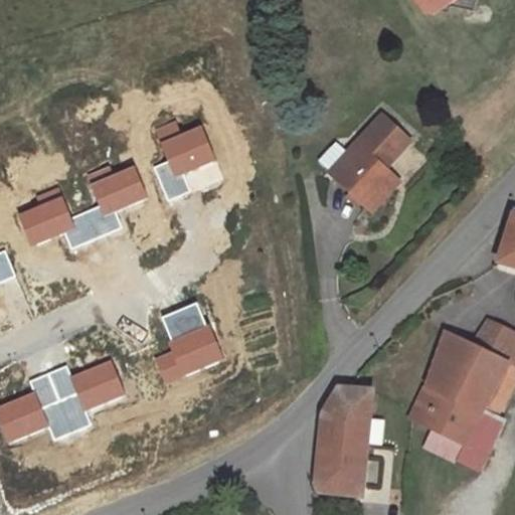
[(436,0),(424,8),(449,12),(450,5),(451,0),(436,0)]
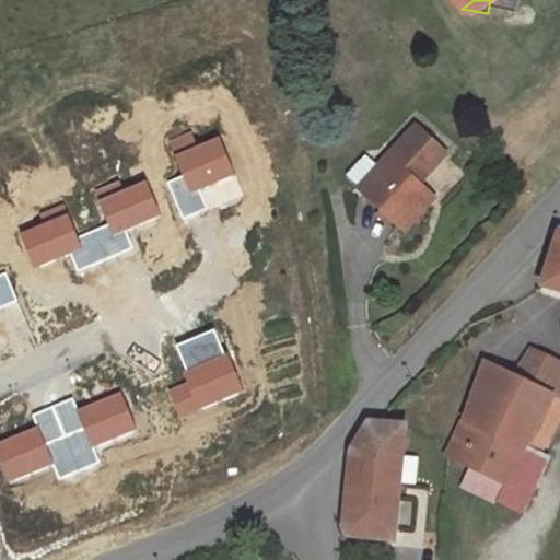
[(490,0),(489,6),(515,11),(516,0),(490,0)]
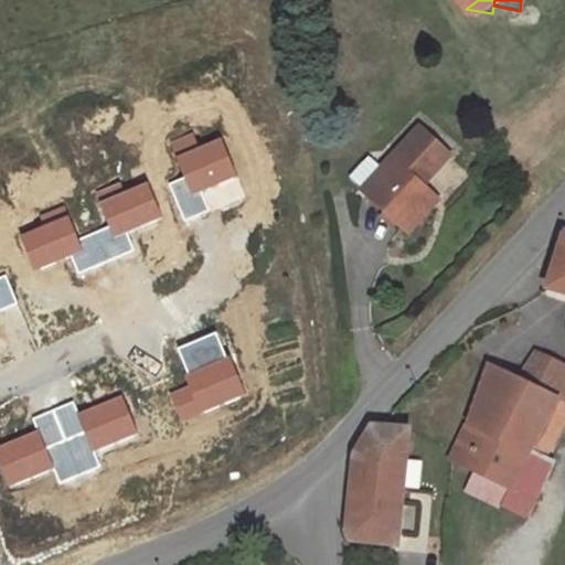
[(383,169),(363,191),(403,227),(428,200),(418,191),(423,187),(450,156),(420,128),(383,169)]
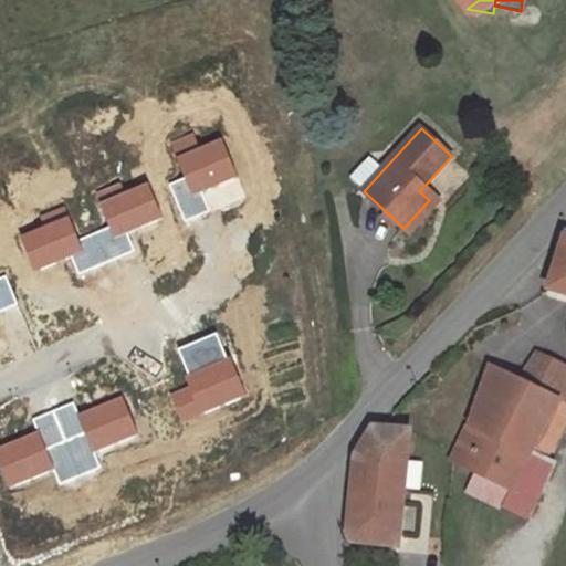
[(194,130),(168,142),(191,191),(239,176),(222,136),(202,148),(194,130)]
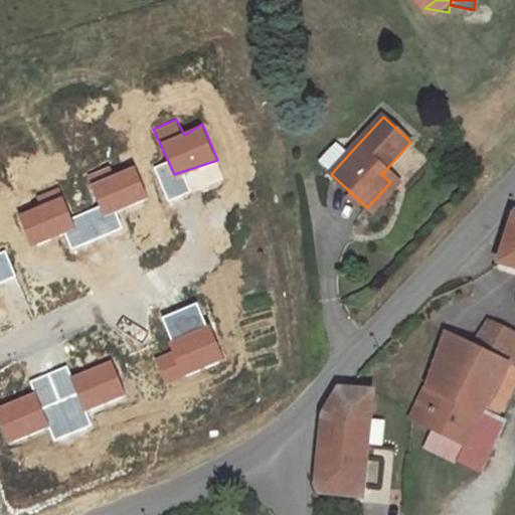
[(338,144),(320,164),(331,174),(349,154),(338,144)]
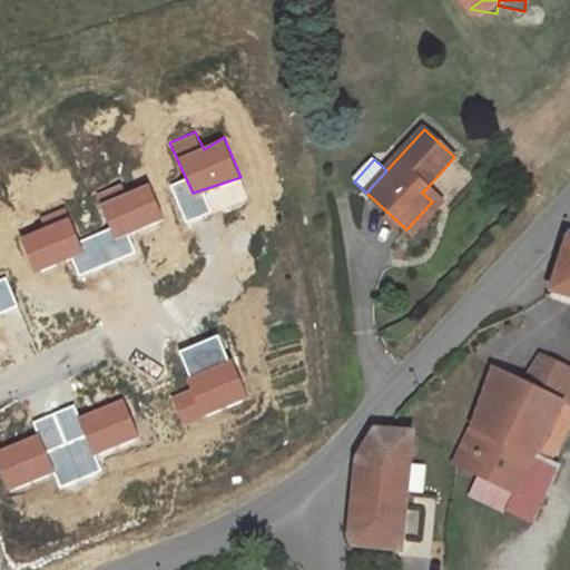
[(120,180),(95,192),(115,242),(163,219),(148,183),(126,194),(120,180)]
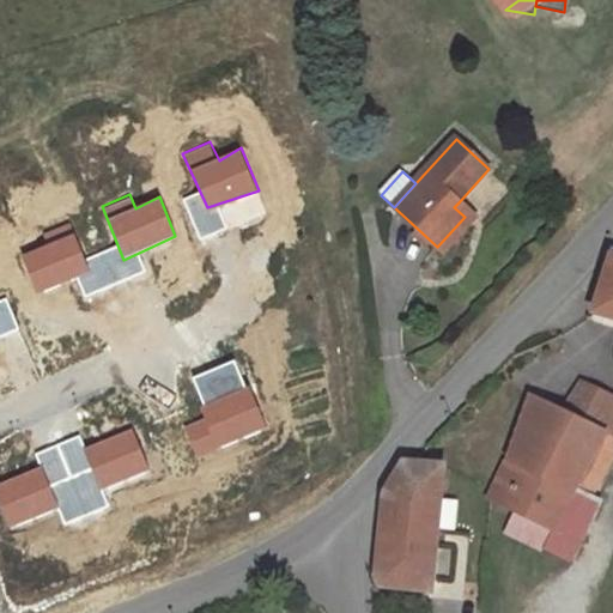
[(465,217),(437,247),(444,253),(477,218),(459,202),(454,207),(465,217)]
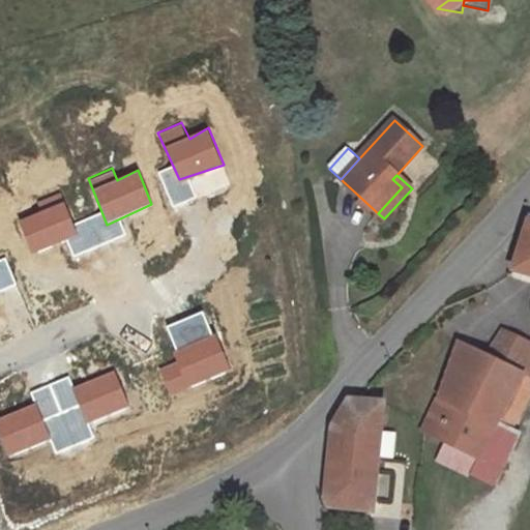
[(60,190),(35,201),(39,211),(18,218),(31,254),(77,236),(60,190)]
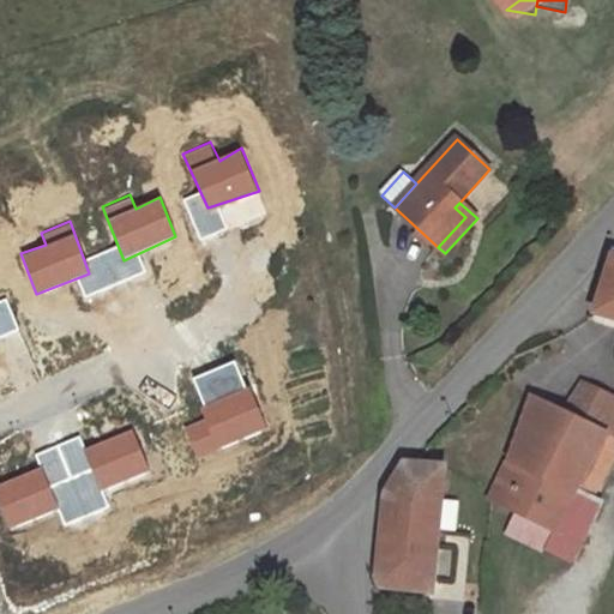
[(613,257),(613,258),(595,314),(613,320),(613,257)]
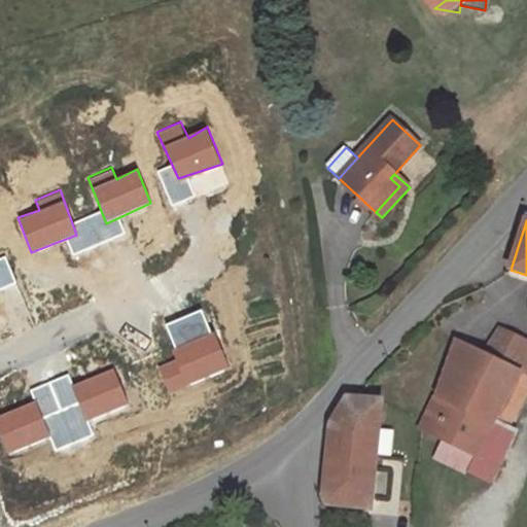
[(526,342),(499,329),(484,354),(456,340),(435,397),(421,429),(442,440),(477,456),(494,419),(511,426),(526,392),(526,375),(518,370),(522,361),(526,363),(526,342)]
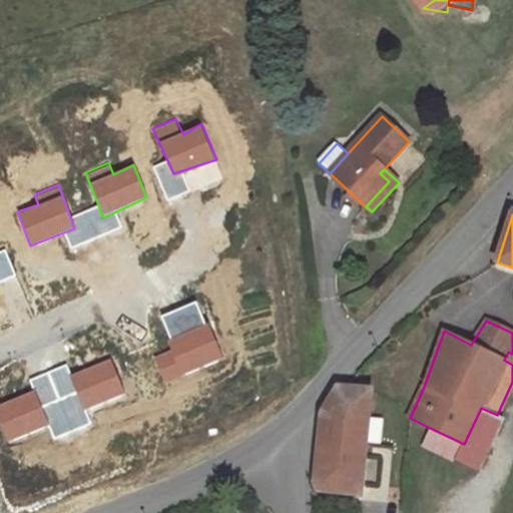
[(207,325),(167,340),(168,351),(154,356),(161,380),(183,373),(223,362),(207,325)]
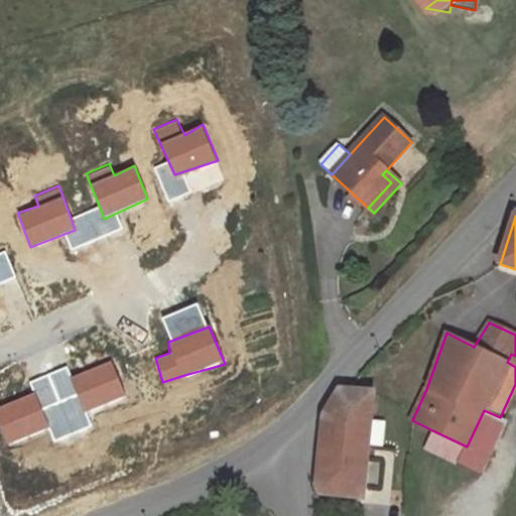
[(507,362),(515,367),(515,356),(511,354),(507,362)]
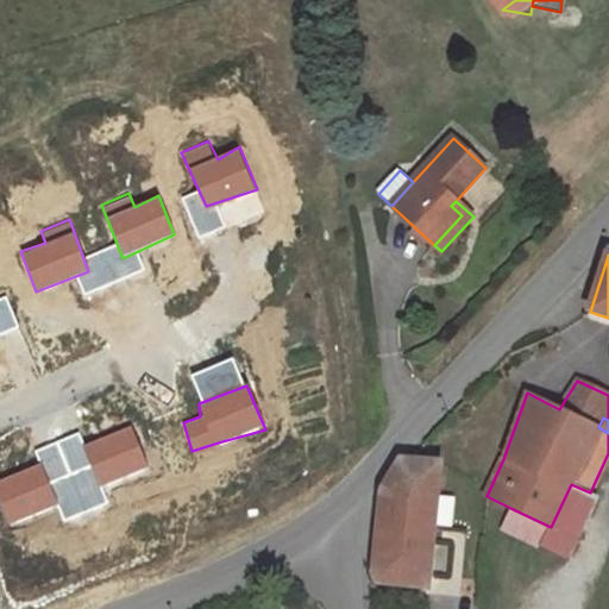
[(132,422),(86,444),(99,488),(148,469),(132,422)]
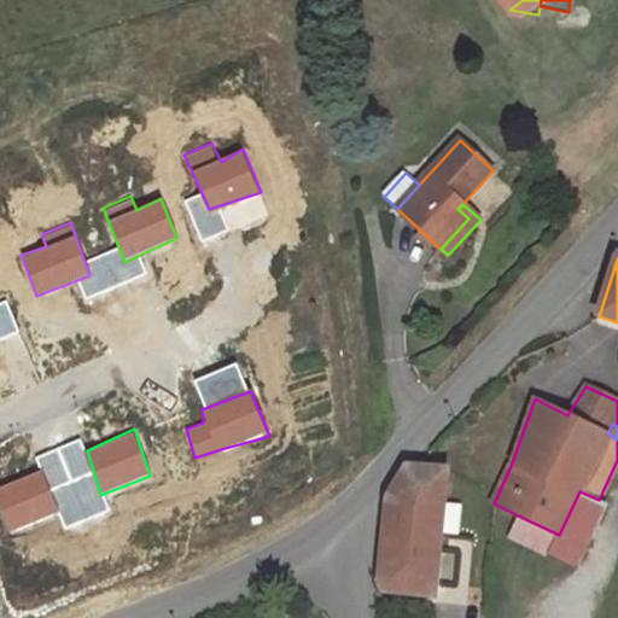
[(444,503),(447,471),(407,467),(389,499),(382,575),(384,592),(435,596),(441,534),(444,503)]
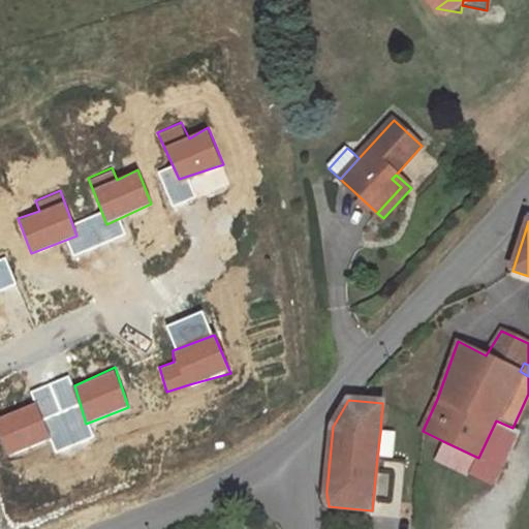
[(35,403),(0,415),(0,444),(5,456),(50,442),(35,403)]
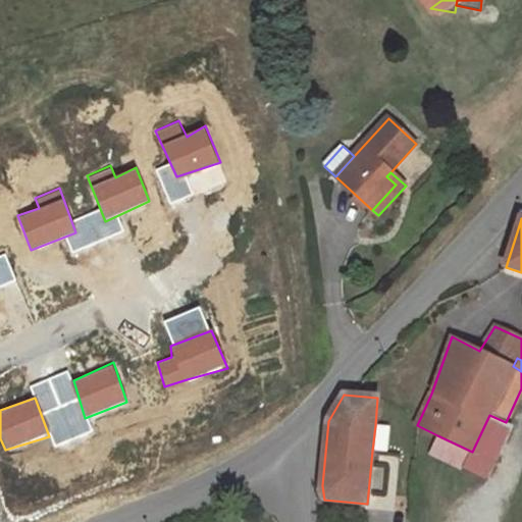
[(467,463),(483,471),(507,423),(506,422),(489,415),(472,452),(467,463)]
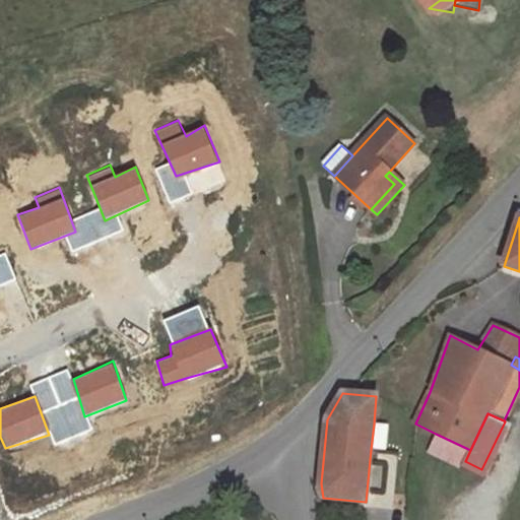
[(371,449),(386,450),(388,426),(374,424),(371,449)]
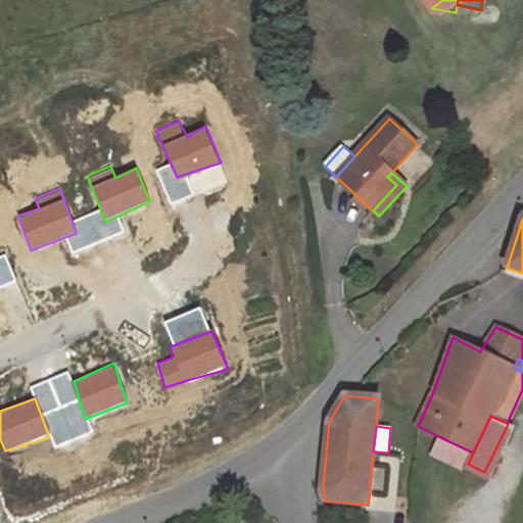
[(430,452),(456,464),(458,459),(468,464),(473,453),(438,436),(430,452)]
